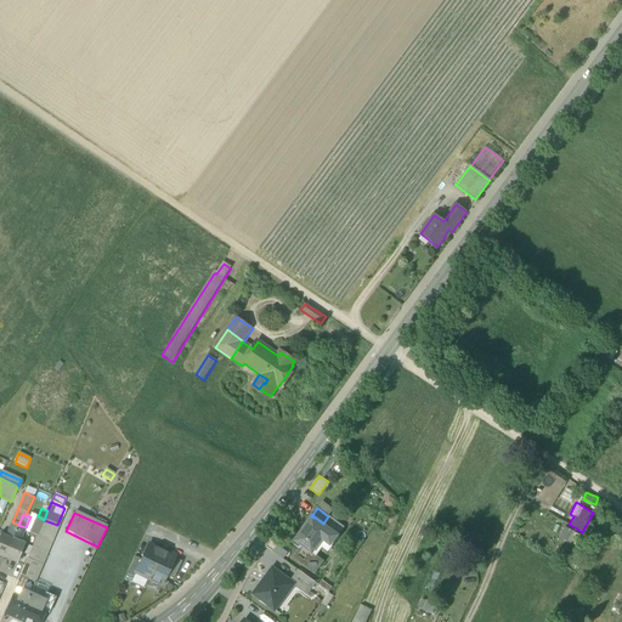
[(30,526),(35,516),(30,514),(30,516),(26,527),(23,531),(28,532),(30,526)]
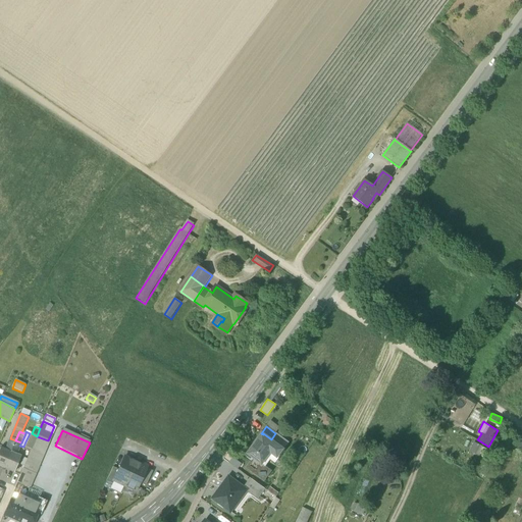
[(31,450),(37,436),(32,433),(30,433),(25,441),(27,442),(24,448),(31,450)]
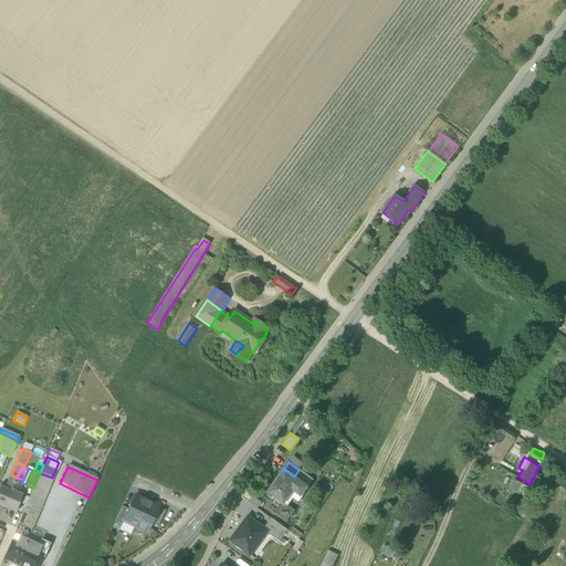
[(268,507),(286,522),(293,512),(283,504),(293,491),(301,496),(308,486),(294,477),(285,470),(285,471),(278,482),(275,481),(266,493),(274,499),(268,507)]
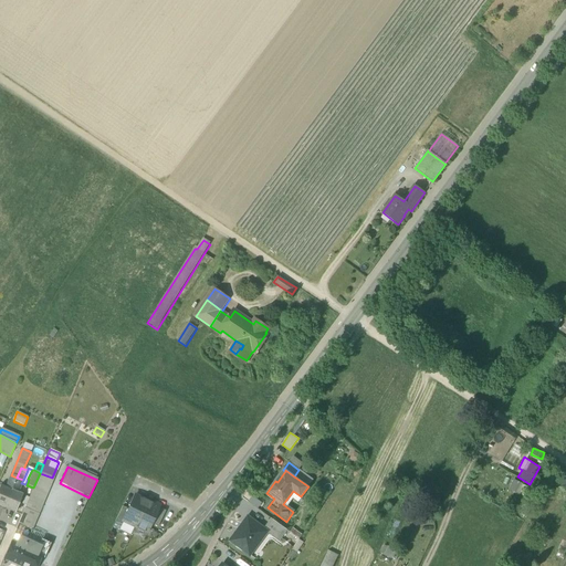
[(40,506),(52,478),(40,473),(33,488),(28,501),(40,506)]
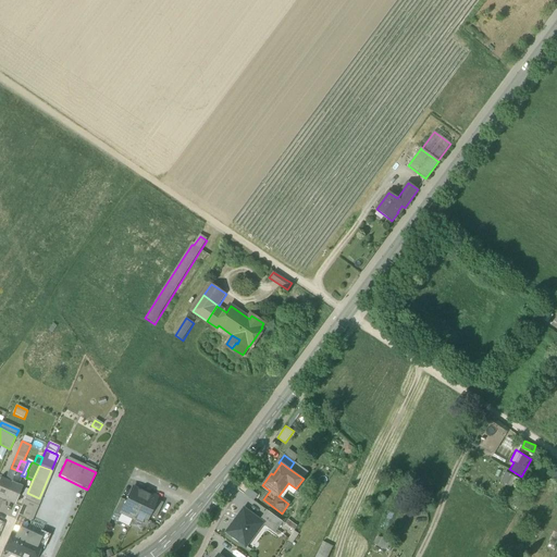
[(0,498),(3,500),(16,470),(11,468),(5,481),(0,479),(0,478),(0,498)]
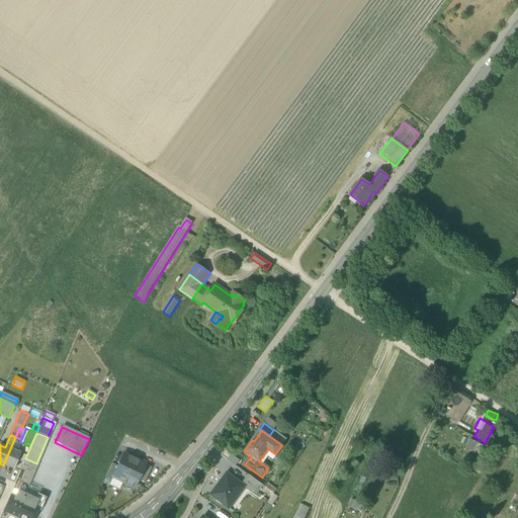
[(21,439),(15,437),(3,465),(13,469),(20,453),(15,451),(19,442),(21,439)]
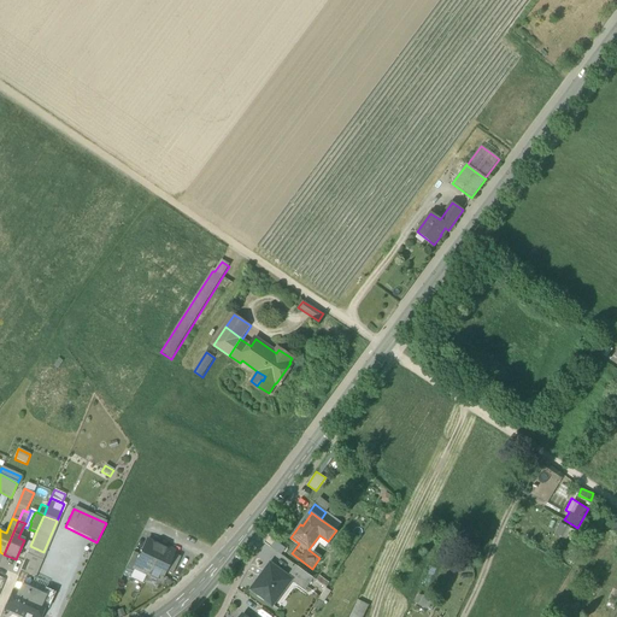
[(558,533),(565,536),(569,532),(571,533),(573,530),(563,524),(558,533)]
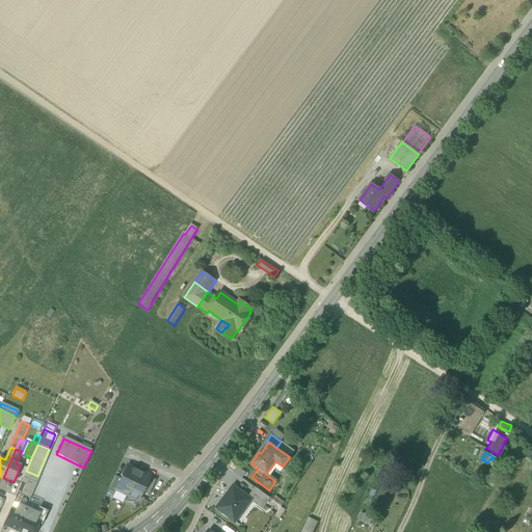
[(149,477),(137,471),(127,466),(121,479),(114,490),(115,490),(126,496),(137,501),(141,493),(149,478),(149,477)]
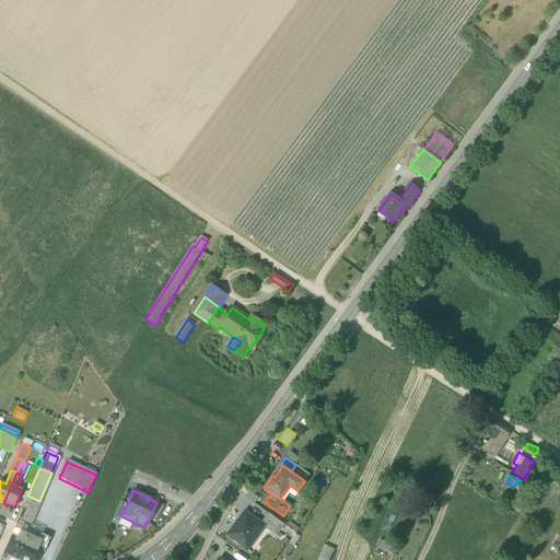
[(34,515),(39,501),(27,496),(22,510),(34,515)]
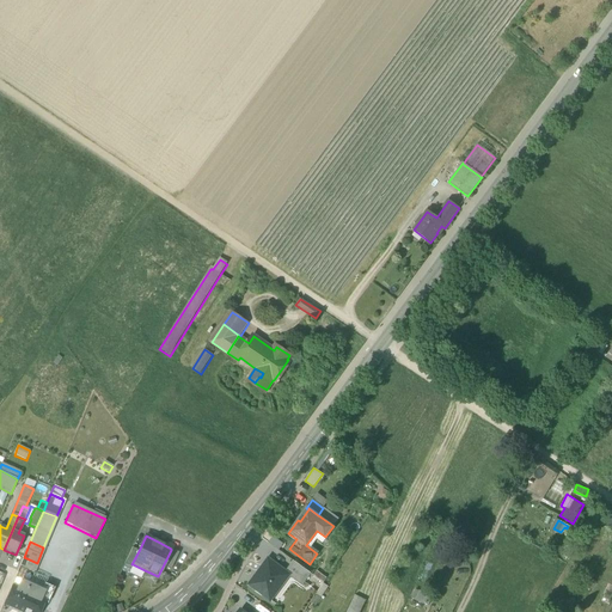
[(124,564),(132,568),(133,564),(132,564),(139,551),(132,548),(124,564)]
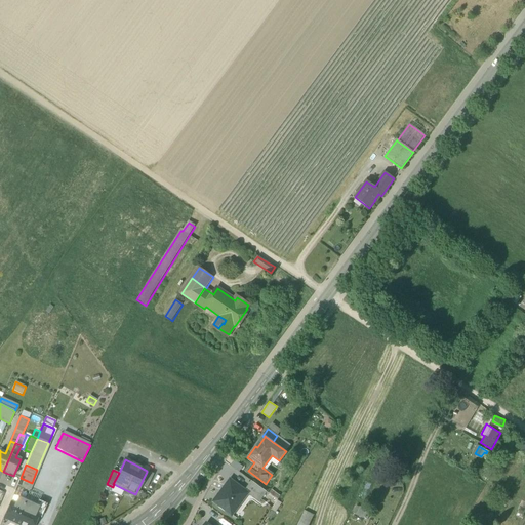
[(139,486),(146,489),(153,474),(147,472),(139,486)]
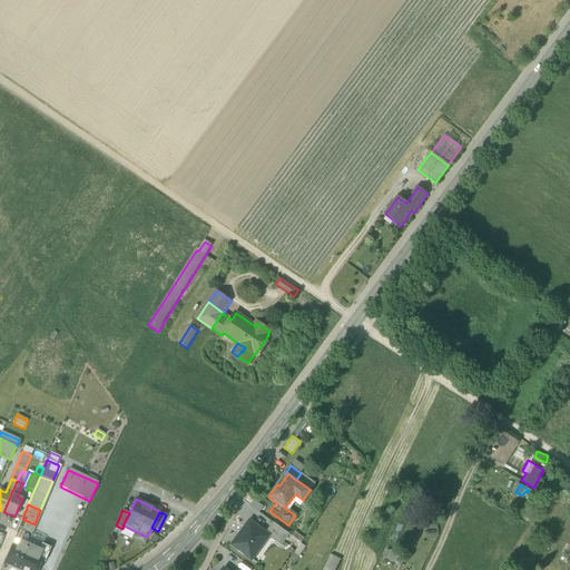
[(18,528),(30,532),(35,524),(22,519),(18,528)]
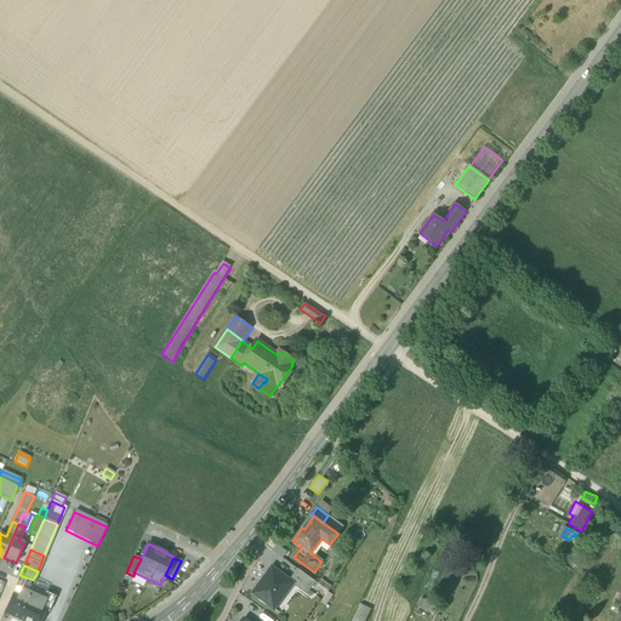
[(254,594),(274,610),(292,585),(292,584),(289,581),(272,569),(254,594)]
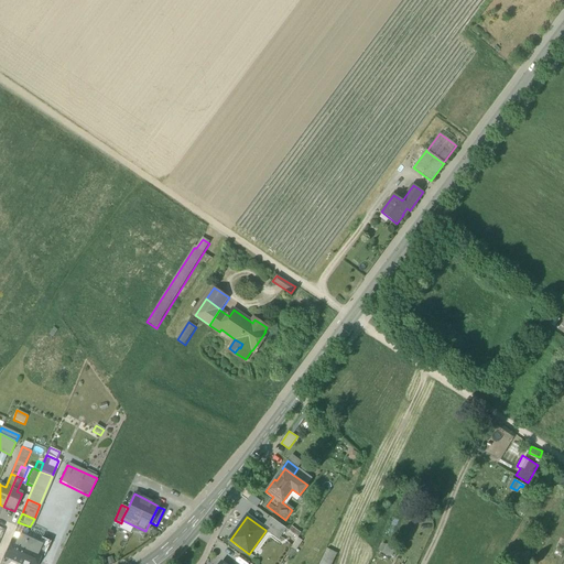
[(266,531),(278,540),(286,529),(270,517),(262,528),(266,530),(266,531)]
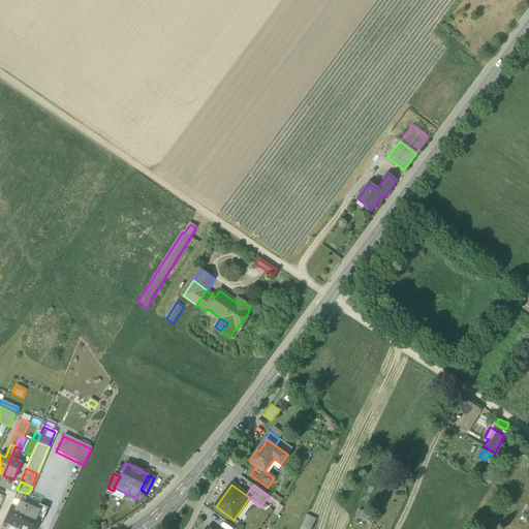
[(122,500),(122,499),(125,493),(115,488),(114,491),(112,495),(122,500)]
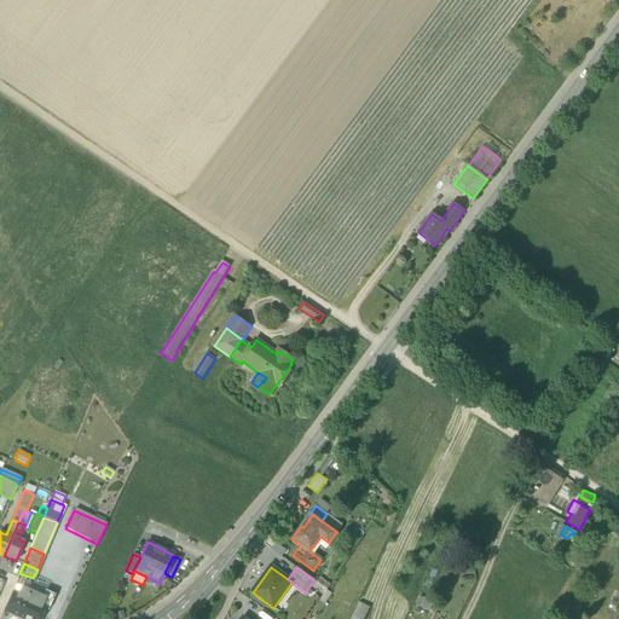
[(318,576),(307,591),(325,603),(333,593),(327,589),(330,584),(318,576)]
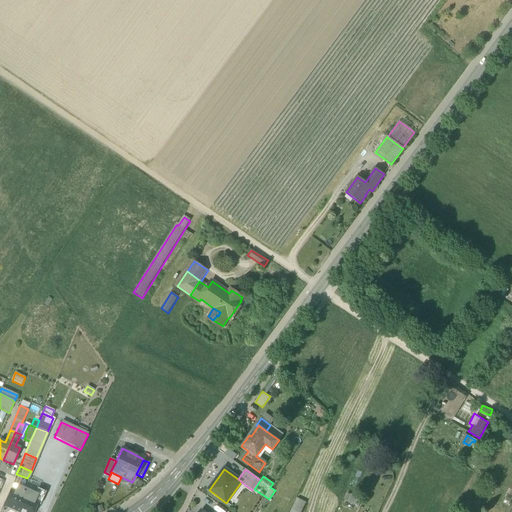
[(132,482),(121,477),(118,483),(129,489),(132,482)]
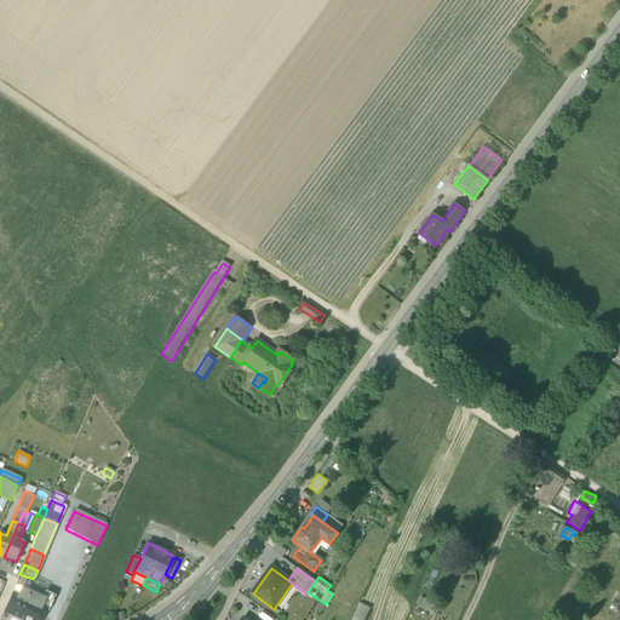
[(35,580),(29,592),(42,598),(45,592),(47,586),(35,580)]
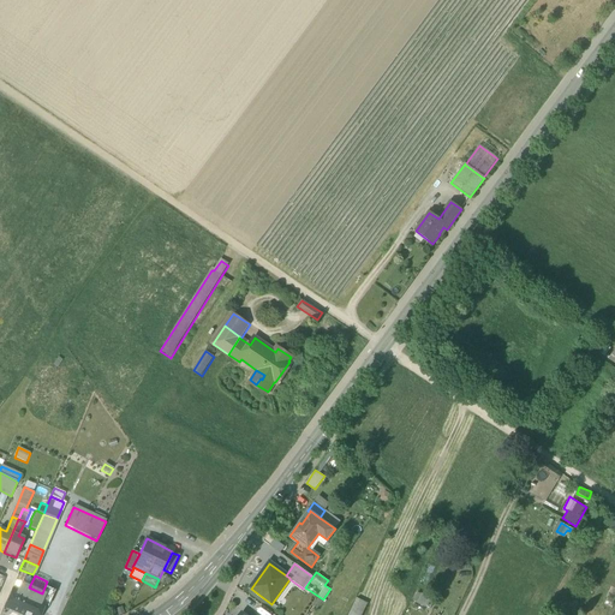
[(4,608),(18,614),(29,587),(21,584),(17,591),(12,589),(4,608)]
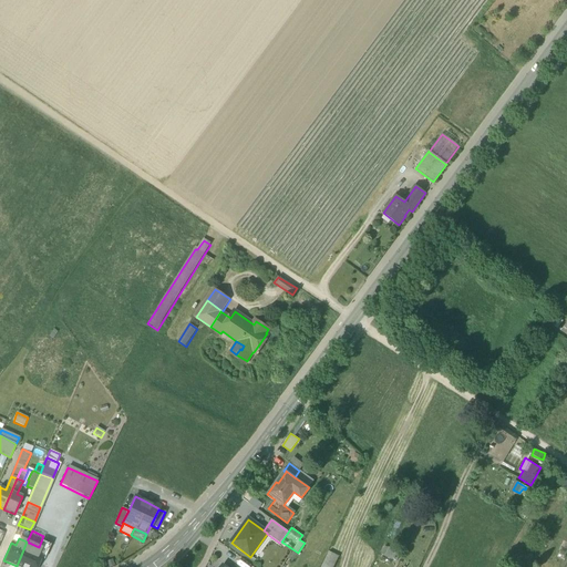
[(39,547),(27,542),(17,566),(19,566),(35,566),(41,557),(42,557),(49,545),(41,542),(39,547)]
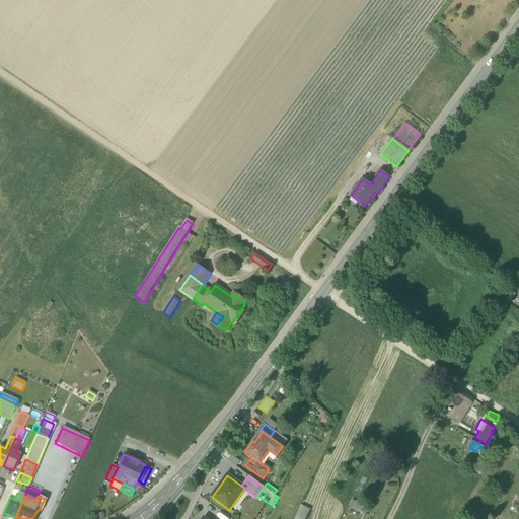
[(349,509),(363,515),(366,509),(352,503),(349,509)]
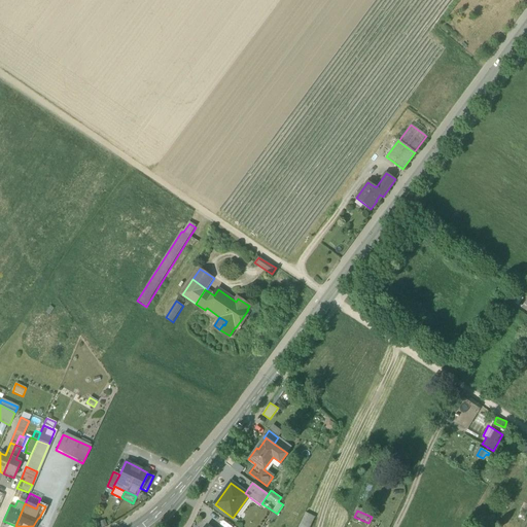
[(268,520),(271,522),(276,515),(272,513),(268,520)]
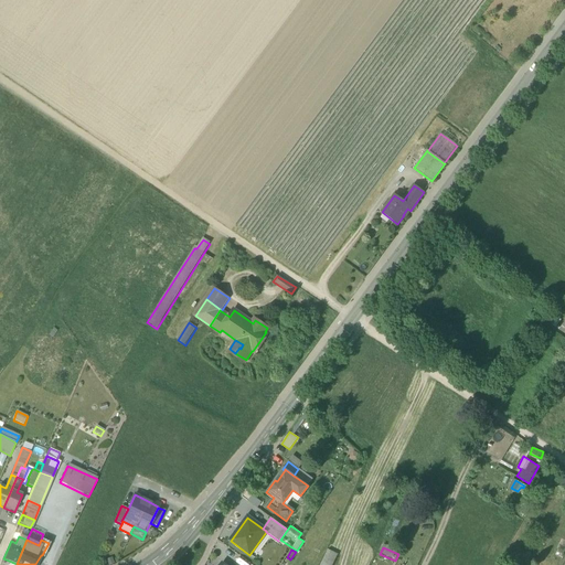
[(328,551),(320,564),(332,564),(338,555),(328,551)]
